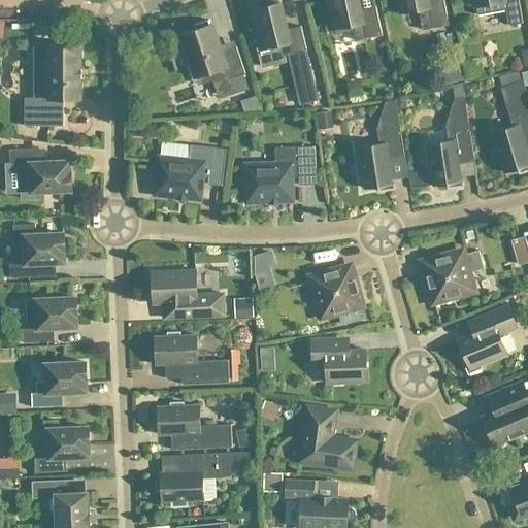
[(355,43),(382,37),(375,9),(360,12),(356,0),(327,0),(334,34),(353,31),(355,43)]
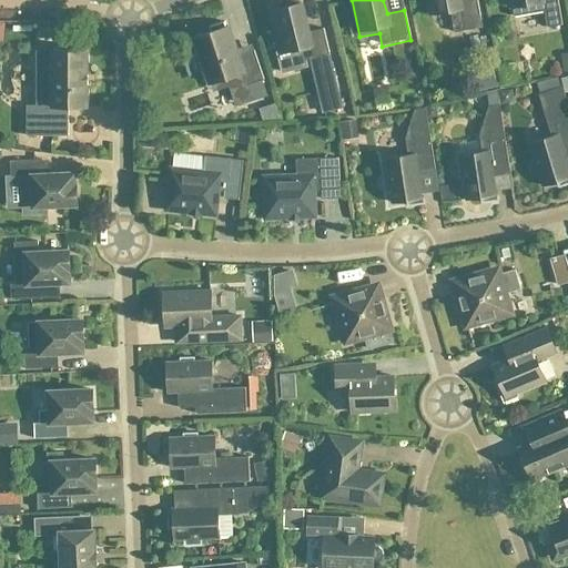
[(476,0),(427,0),(430,16),(449,12),(454,34),(482,30),(476,0)]
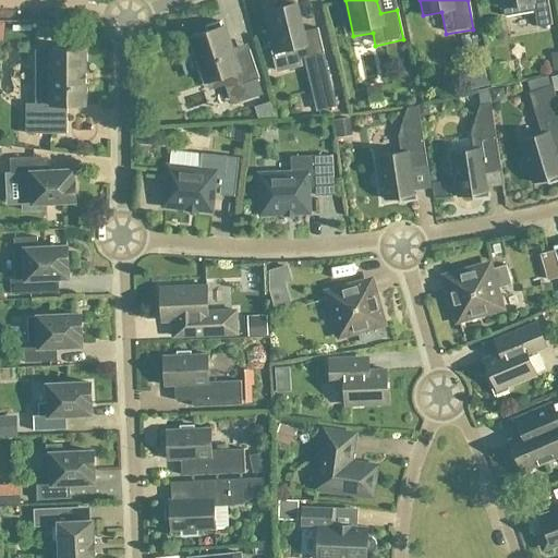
[(500,0),(505,19),(534,13),(536,28),(552,26),(547,0),(500,0)]
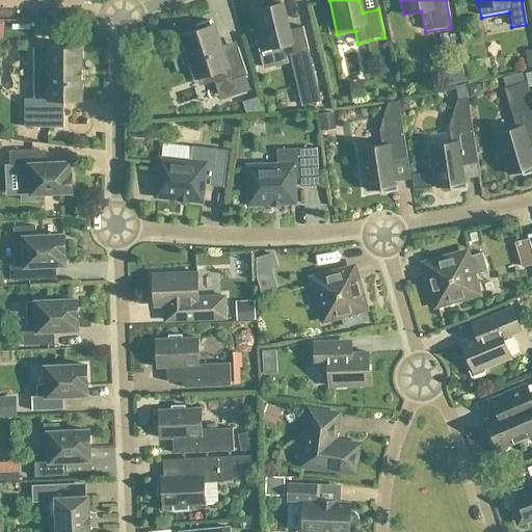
[(262,9),(254,11),(263,51),(260,52),(264,70),(286,64),(285,59),(290,57),(309,53),(302,28),(289,32),(282,5),(278,5),(277,2),(273,1),(270,1),(267,2),(264,4),(261,6),(262,9)]
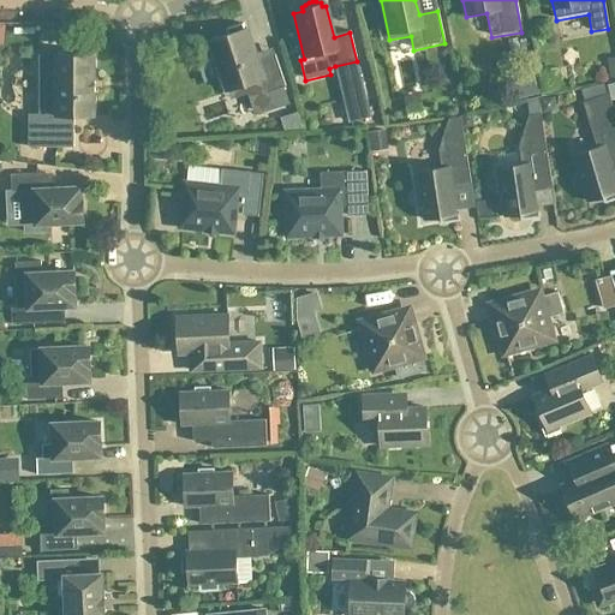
[(266,95),(285,89),(275,57),(257,63),(246,30),(244,31),(243,25),(226,31),(227,36),(210,42),(227,93),(261,81),(266,95)]
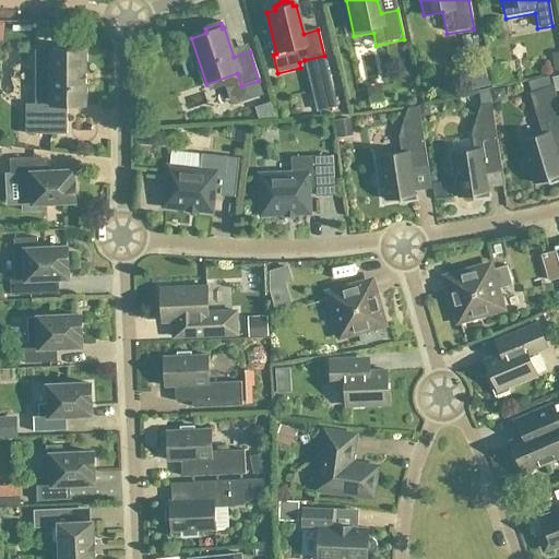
[(84,72),(84,48),(67,48),(67,54),(36,54),(36,105),(25,105),(25,135),(67,135),(67,107),(83,107),(84,84),(86,84),(86,80),(84,80),(84,75),(86,75),(86,72),(84,72)]
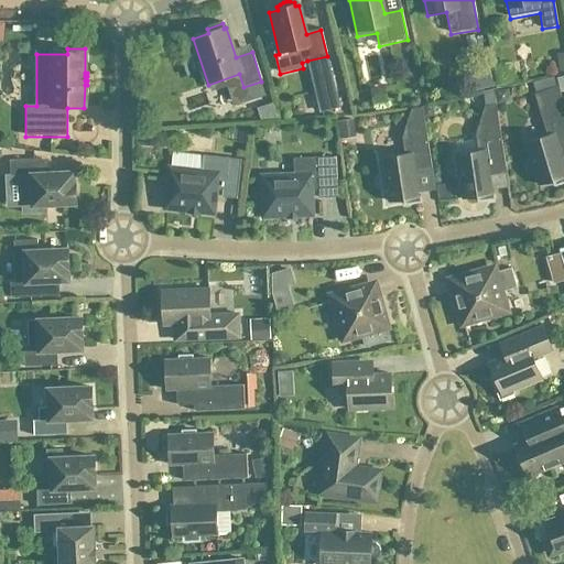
[(548,137),(524,144),(538,186),(553,182),(555,187),(563,184),(563,163),(561,154),(563,152),(563,109),(557,88),(534,96),(548,137)]
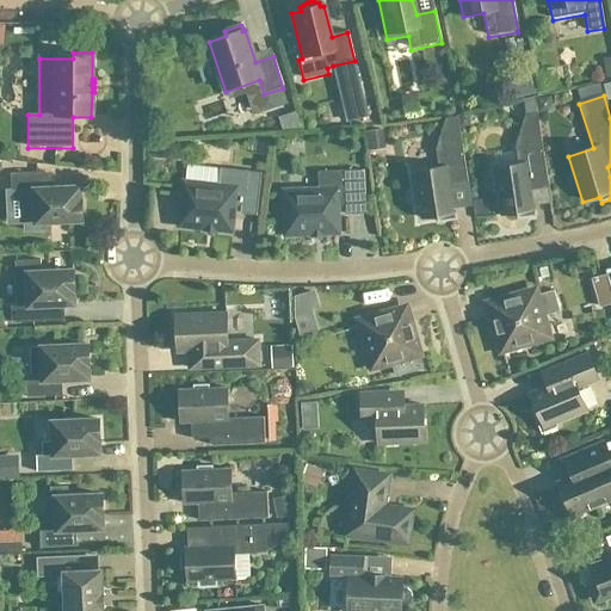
[(493,170),(500,217),(518,214),(518,220),(535,217),(530,186),(548,183),(537,115),(525,117),(516,147),(518,165),(493,170)]
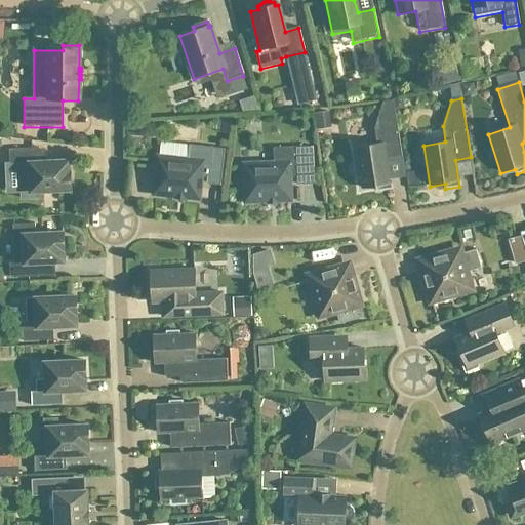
[(362,190),(376,187),(376,192),(392,190),(388,162),(402,160),(393,102),(382,103),(374,129),(376,145),(355,149),(362,190)]
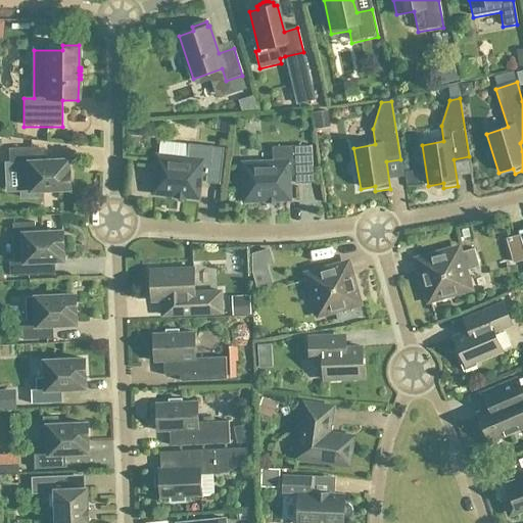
[(160,142),(160,153),(183,155),(184,144),(160,142)]
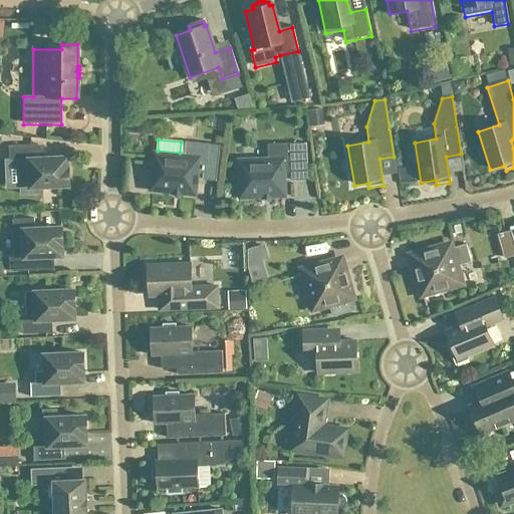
[(220,147),(186,143),(184,158),(154,154),(150,192),(172,194),(171,197),(182,198),(182,196),(195,197),(197,174),(203,175),(202,181),(216,183),(220,147)]
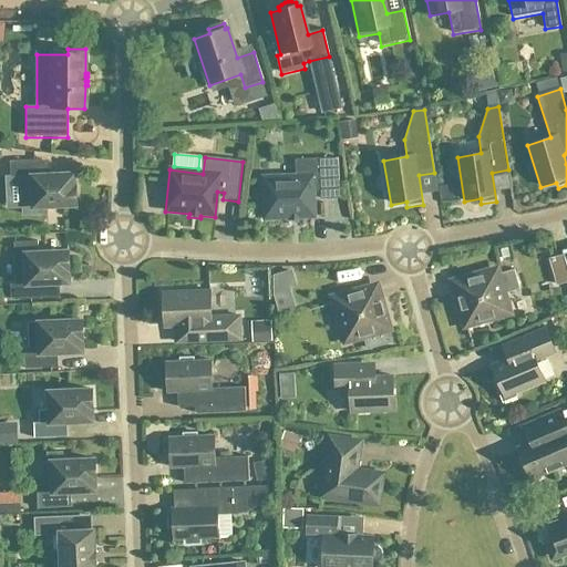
[(339,199),(338,160),(295,161),(296,177),(263,178),(264,220),(288,219),(288,222),(300,222),(300,219),(315,218),(313,194),(320,193),(320,200),(339,199)]
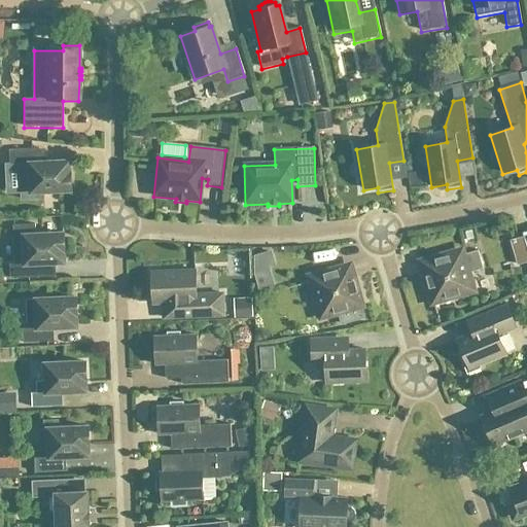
[(39,150),(9,151),(9,165),(9,166),(20,165),(21,194),(22,201),(42,200),(42,192),(71,191),(70,174),(69,174),(69,163),(39,164),(39,150)]
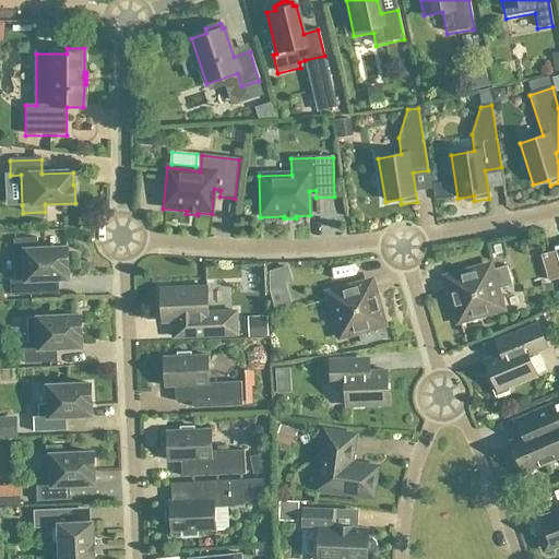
[(36,239),(13,240),(15,282),(10,282),(11,297),(37,296),(36,281),(68,280),(67,268),(68,268),(68,249),(37,250),(36,239)]
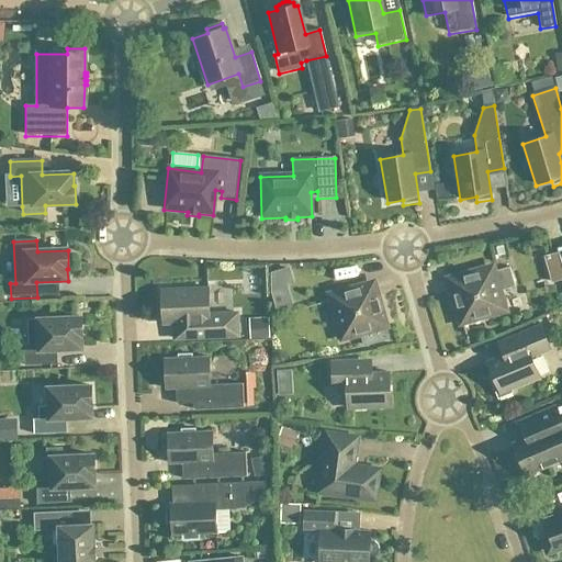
[(456,302),(451,303),(456,318),(459,317),(464,336),(467,336),(462,323),(485,316),(486,321),(501,316),(499,313),(504,312),(498,293),(515,288),(509,269),(490,274),(489,270),(449,281),(456,302)]
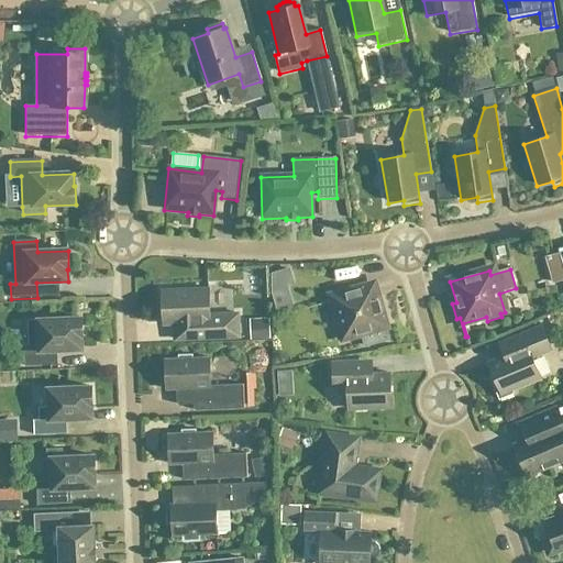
[(320,307),(332,304),(343,340),(346,339),(348,342),(362,339),(364,348),(389,341),(384,321),(387,320),(383,306),(379,307),(374,286),(331,297),(332,301),(320,306),(320,307)]
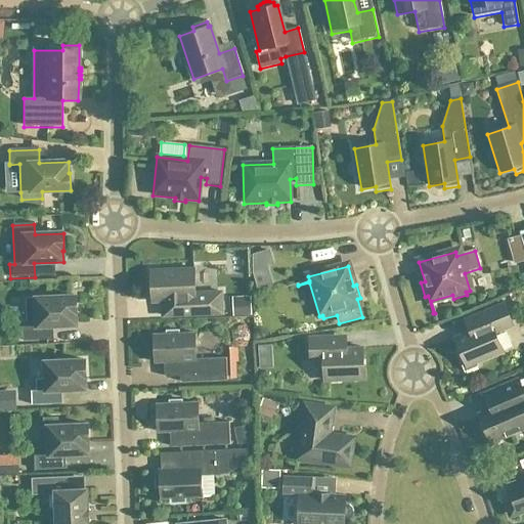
[(193,270),(150,272),(151,303),(162,303),(163,317),(222,315),(221,294),(194,295),(193,270)]
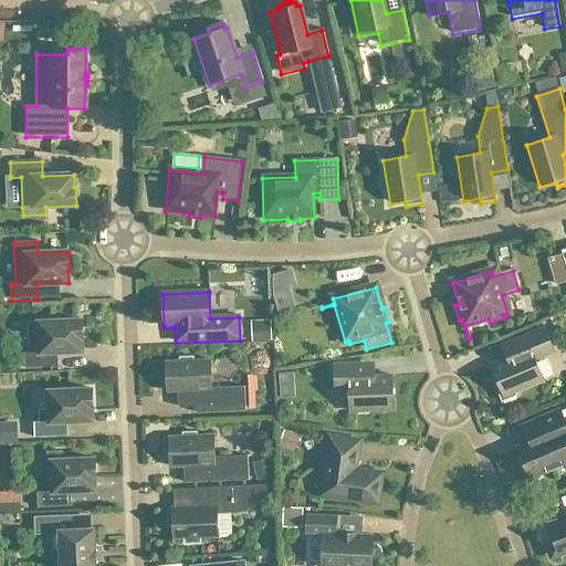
[(82,321),(28,324),(29,354),(23,354),(24,369),(51,368),(50,354),(82,352),(81,339),(82,339),(82,321)]
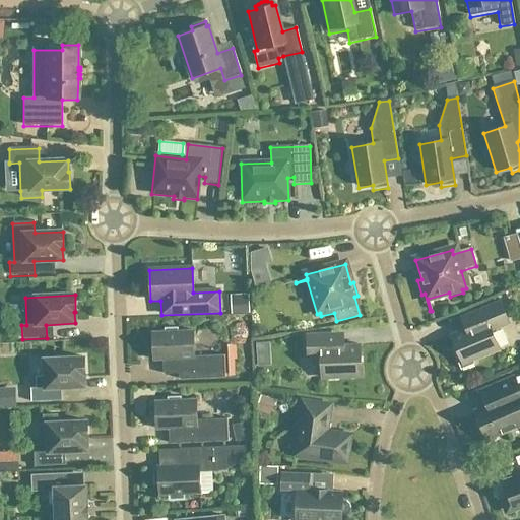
[(473,365),(472,362),(499,350),(491,331),(508,324),(500,303),(461,319),(466,330),(451,336),(456,350),(453,351),(460,370),(473,365)]
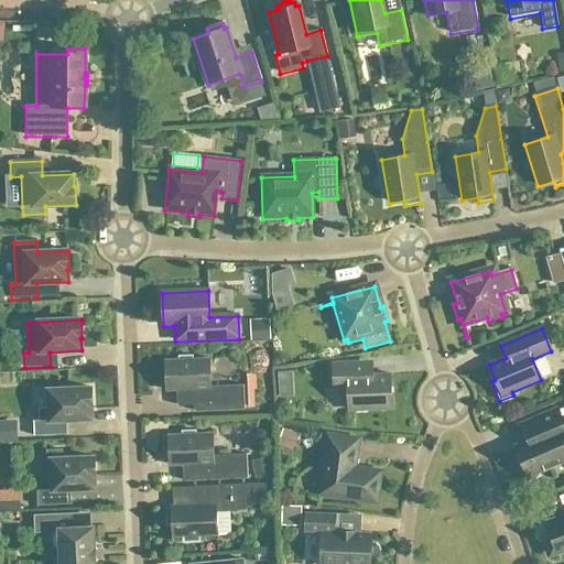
[(179,361),(164,361),(166,391),(176,391),(176,407),(193,405),(194,412),(245,410),(243,387),(210,388),(208,360),(191,360),(191,357),(179,358),(179,361)]
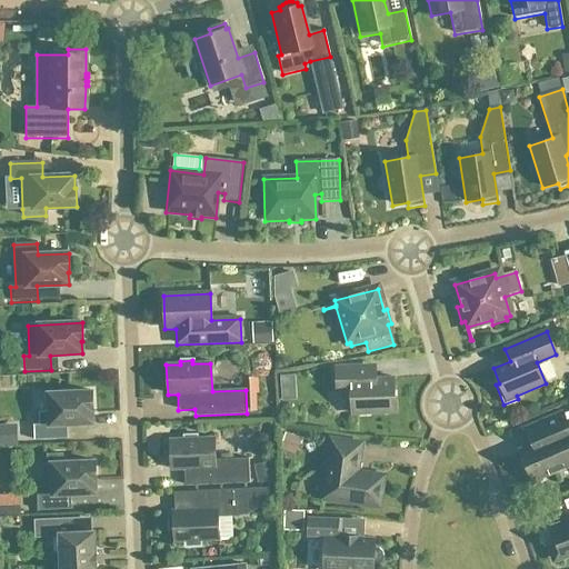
[(351,415),(395,413),(393,379),(376,380),(375,367),(336,368),(337,393),(351,393),(351,415)]
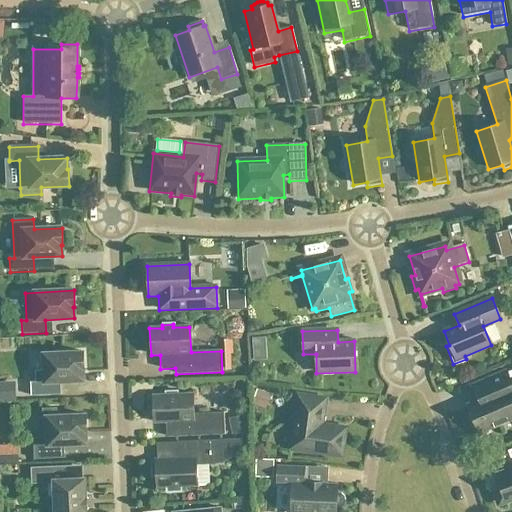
[(83,370),(82,353),(43,355),(44,371),(35,372),(35,383),(30,383),(31,397),(55,396),(54,382),(83,381),(82,370),(83,370)]
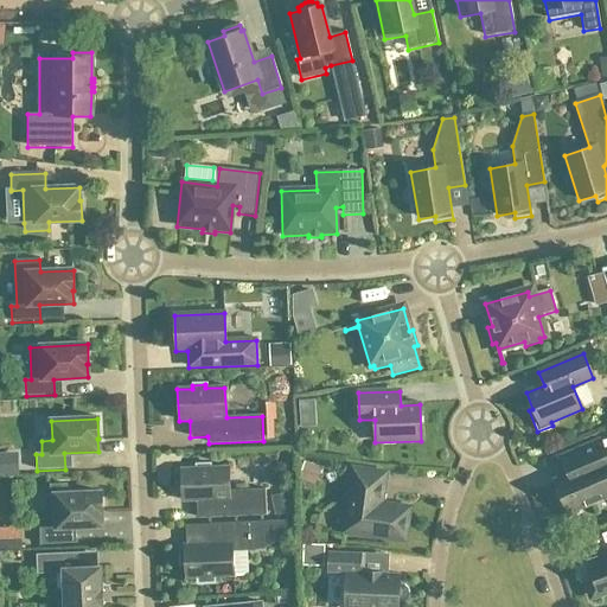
[(606,457),(600,441),(561,458),(568,474),(554,480),(561,497),(557,499),(567,519),(580,515),(577,510),(606,497),(606,457)]
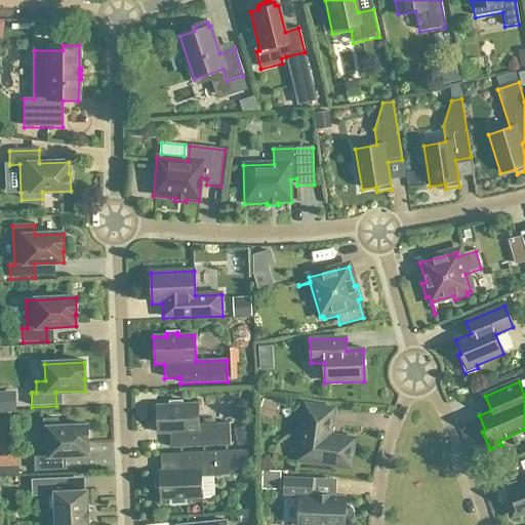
[(9,395),(0,395),(0,410),(10,410),(9,395)]
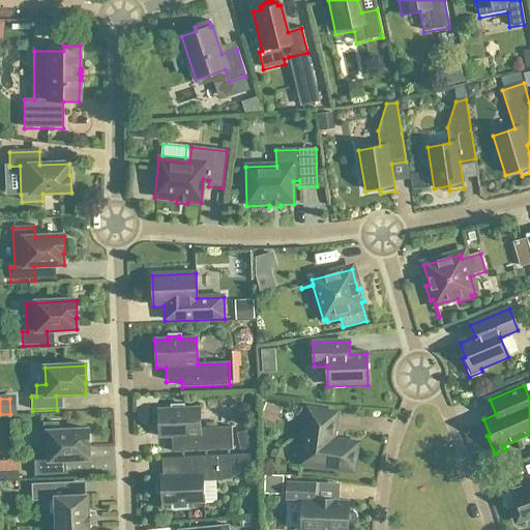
[(171,410),(157,411),(159,438),(172,438),(172,453),(232,450),(231,429),(201,430),(200,409),(183,409),(183,406),(171,407),(171,410)]
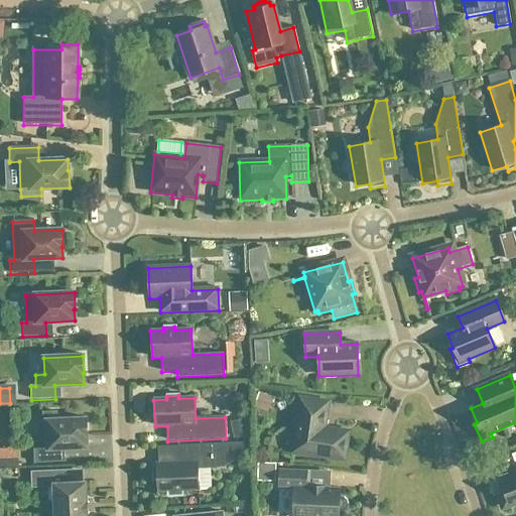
[(299,399),(292,454),(344,461),(348,432),(324,429),(328,403),(299,399)]
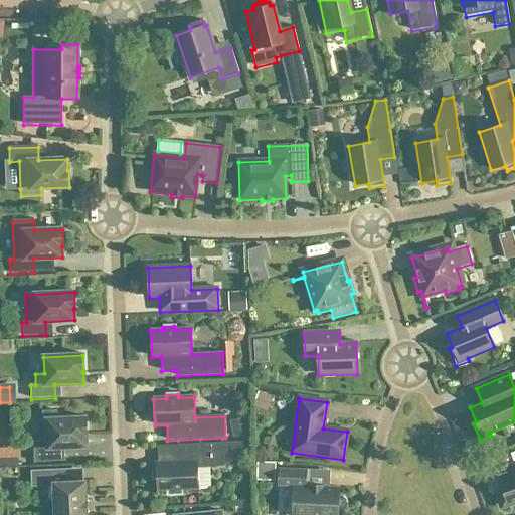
[(86,418),(56,419),(56,411),(42,412),(43,420),(37,420),(38,449),(33,449),(34,463),(58,462),(57,448),(86,447),(86,436),(87,436),(86,418)]
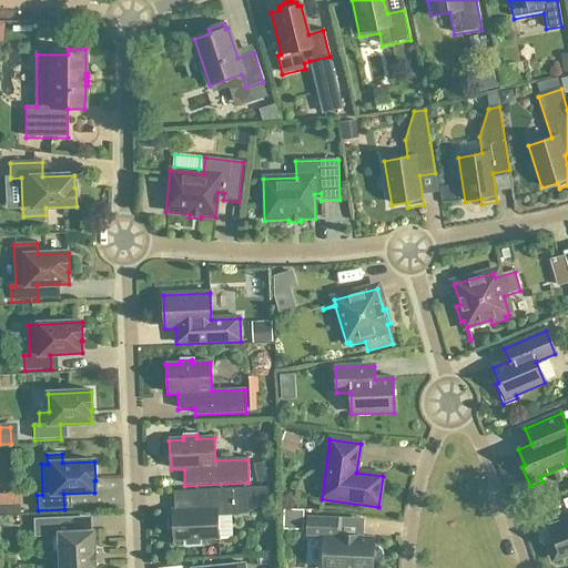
[(269,501),(267,488),(196,492),(196,509),(172,510),(172,514),(168,514),(168,530),(173,530),(174,543),(184,543),(184,547),(201,547),(200,541),(219,540),(217,517),(245,516),(269,501)]
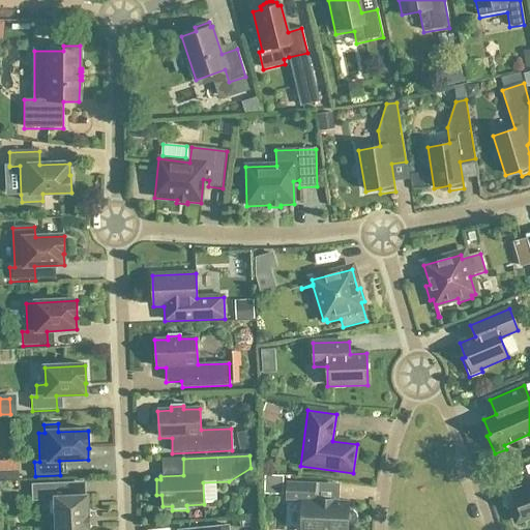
[(9,465),(0,465),(0,479),(9,479),(9,465)]
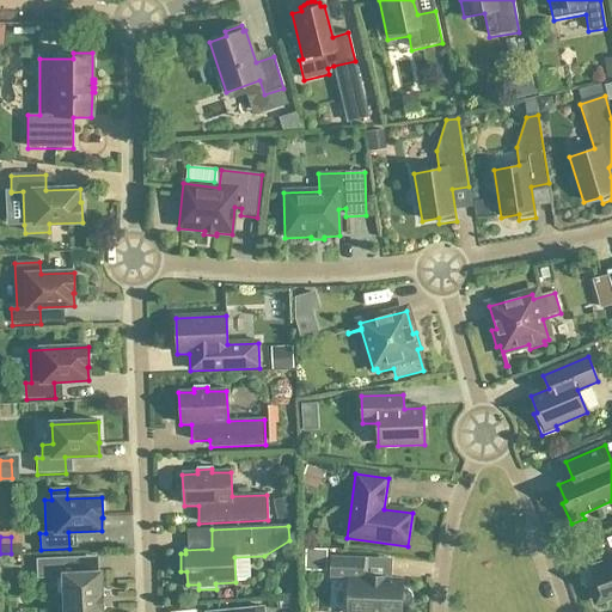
[(412,600),(411,594),(408,591),(402,589),(403,581),(385,580),(385,579),(366,577),(367,560),(331,558),(330,577),(349,579),(347,611),(401,611),(402,609),(407,609),(411,605),(412,600)]
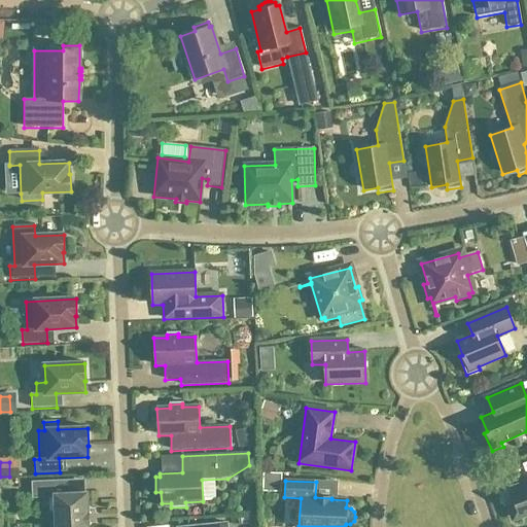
[(526,481),(524,483),(524,484),(510,489),(515,504),(512,506),(508,511),(510,515),(512,519),(516,521),(521,520),(526,517),(526,481)]
